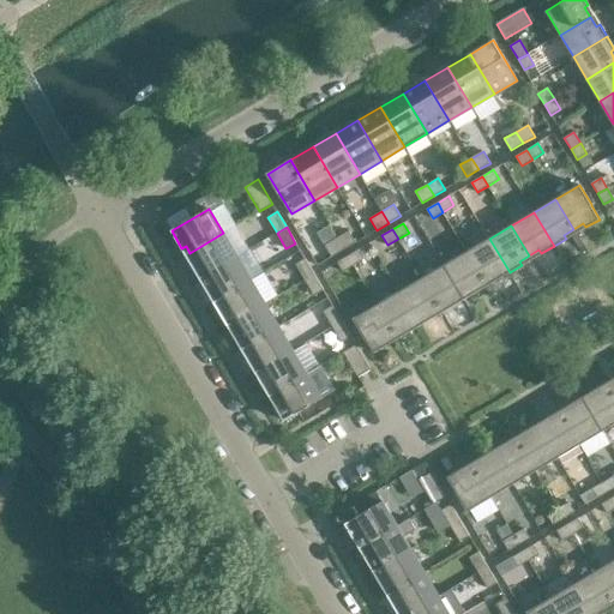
[(349,230),(337,238),(344,250),(356,242),(349,230)]
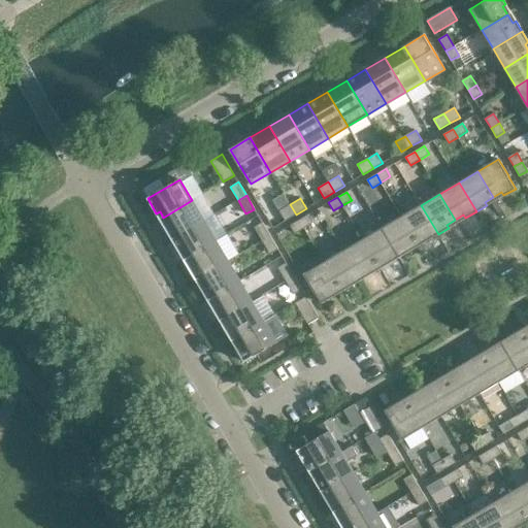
[(204,221),(192,200),(163,218),(167,224),(163,226),(171,239),(204,221)]
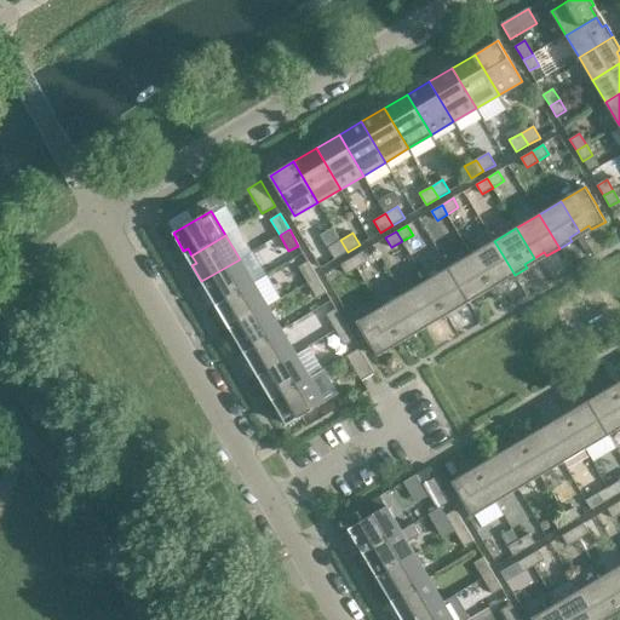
[(348,252),(340,240),(328,247),(336,259),(348,252)]
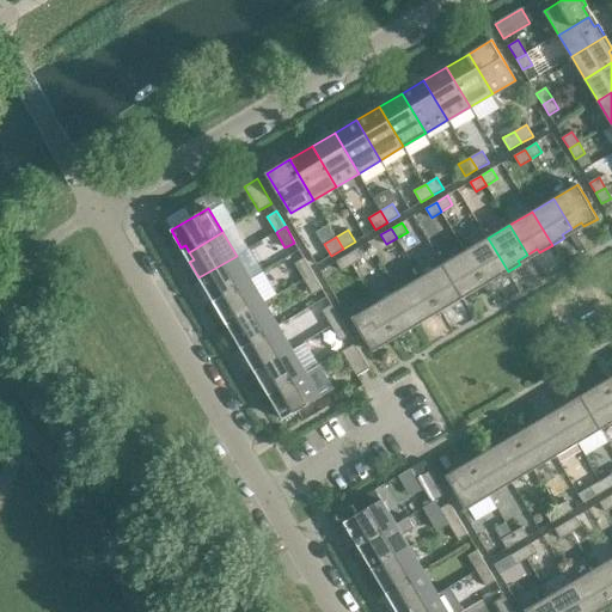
[(508,271),(488,238),(465,251),(483,281),(493,275),(495,280),(508,271)]
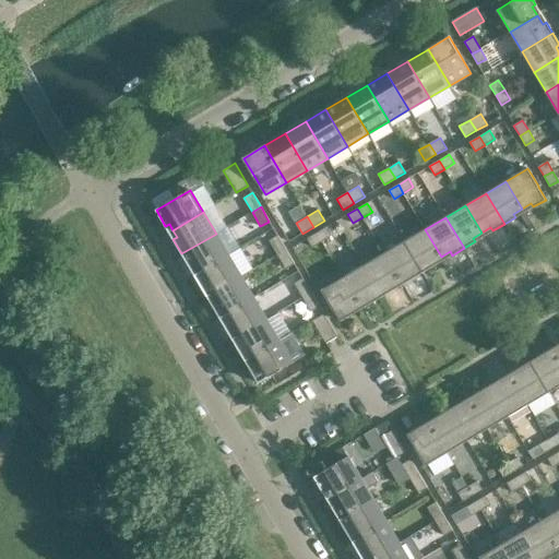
[(332,236),(326,227),(317,233),(322,241),(332,236)]
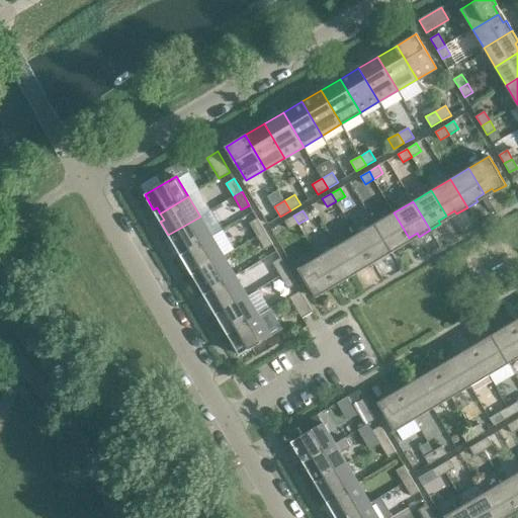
[(409,238),(394,212),(374,224),(392,252),(403,246),(401,243),(409,238)]
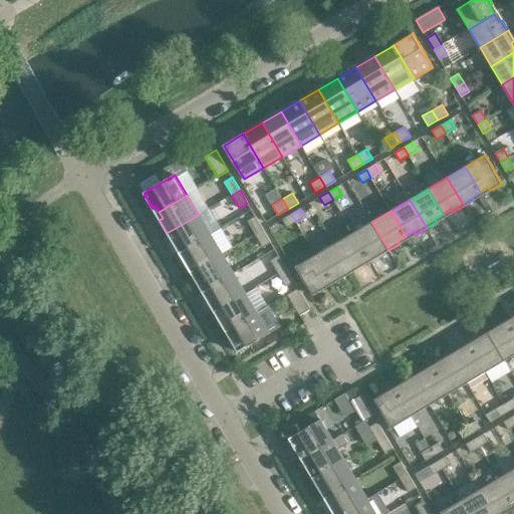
[(296,222),(291,214),(282,219),(287,227),(296,222)]
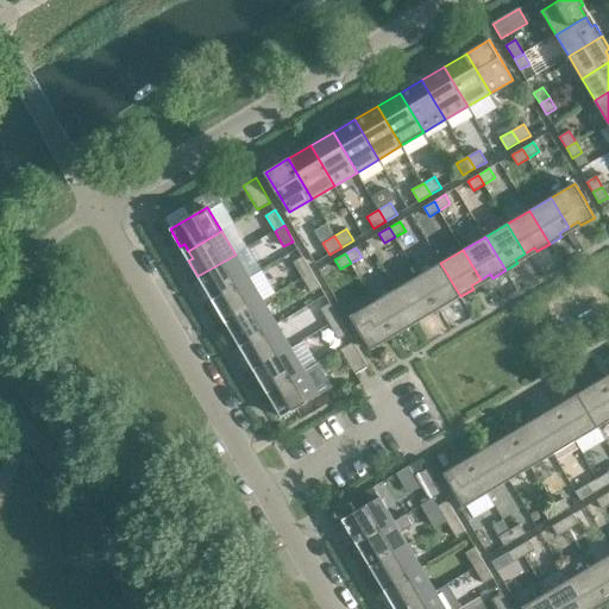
[(249,277),(236,255),(198,276),(208,293),(212,290),(215,297),(249,277)]
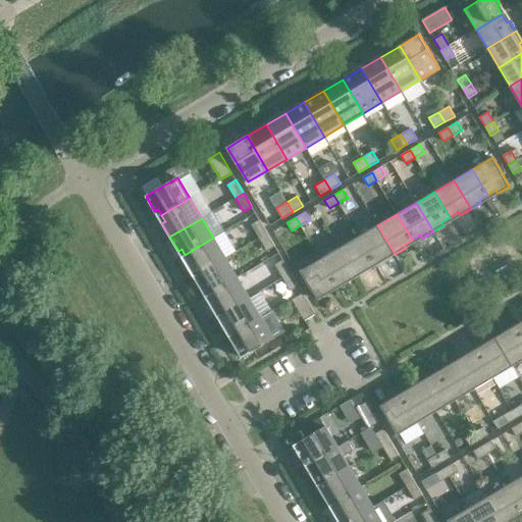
[(267,233),(259,220),(251,224),(259,238),(267,233)]
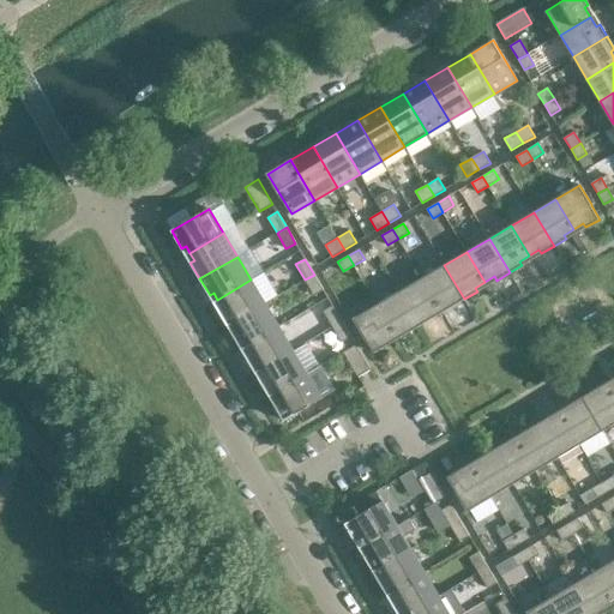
[(464,299),(444,265),(421,278),(439,308),(449,302),(451,307),(464,299)]
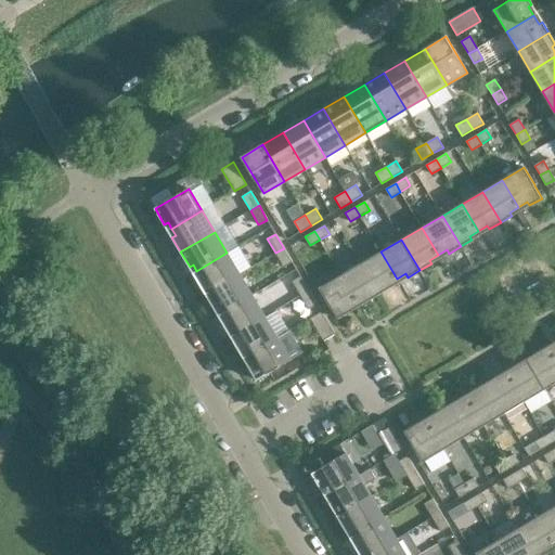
[(293,262),(284,248),(275,253),(284,267),(293,262)]
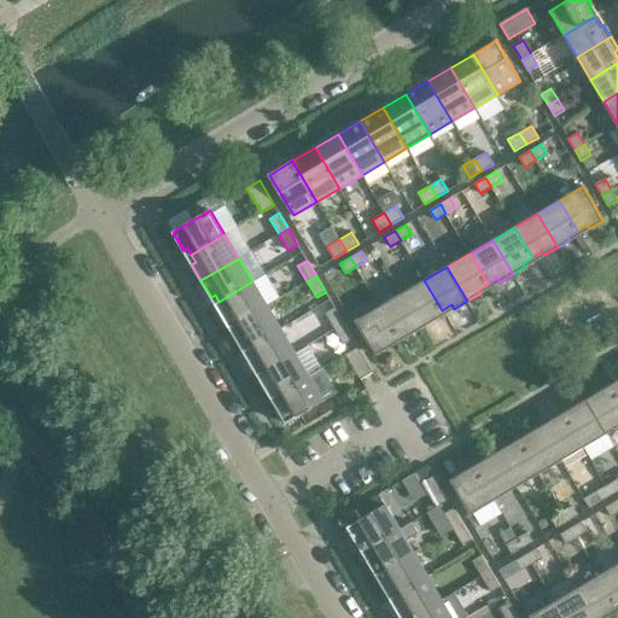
[(442,310),(424,280),(402,293),(423,328),(435,320),(432,316),(442,310)]
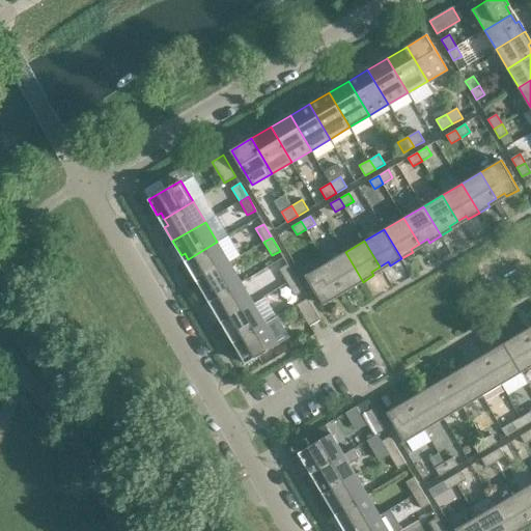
[(229,262),(217,242),(188,259),(192,266),(189,268),(197,281),(229,262)]
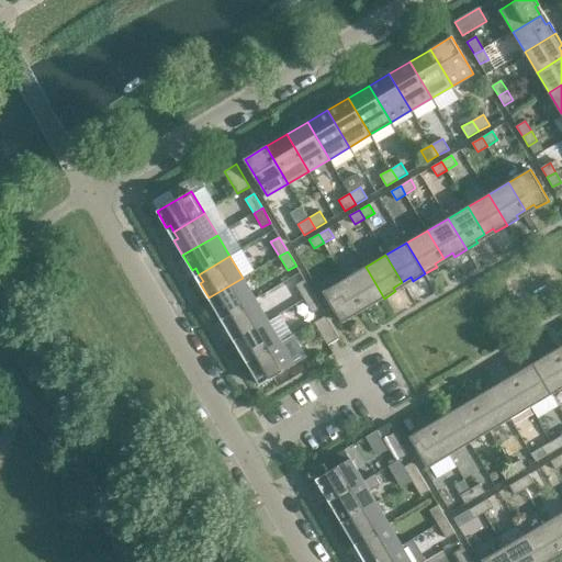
[(384,299),(366,267),(345,279),(361,306),(370,301),(372,305),(384,299)]
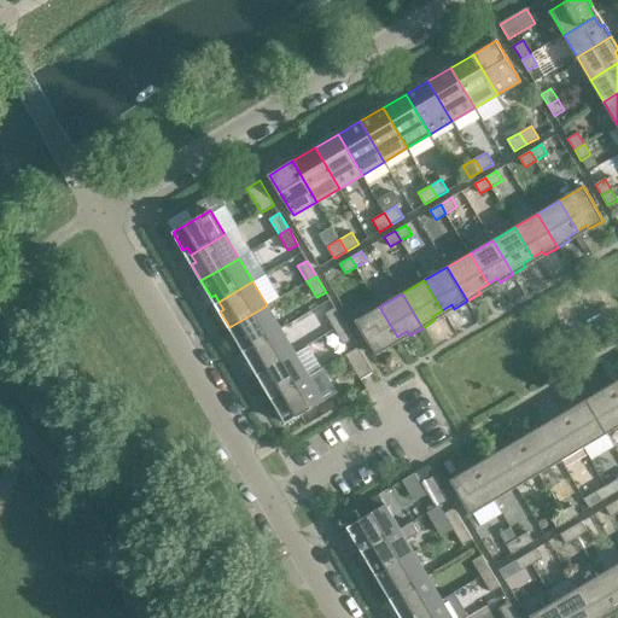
[(281,330),(267,305),(229,327),(239,344),(243,342),(248,349),(281,330)]
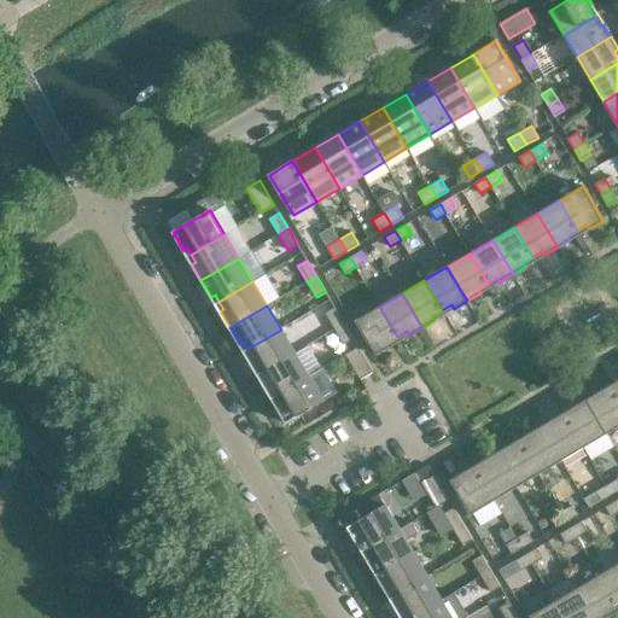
[(397,337),(379,307),(360,319),(359,319),(355,321),(367,340),(377,355),(390,347),(388,343),(397,337)]
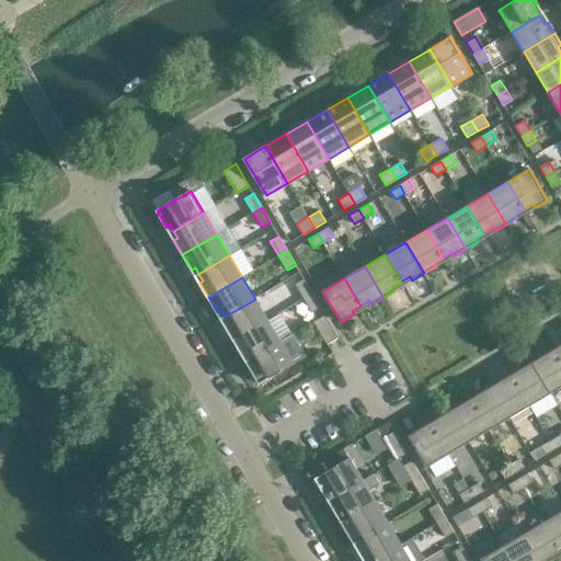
[(312,294),(304,279),(295,285),(304,299),(312,294)]
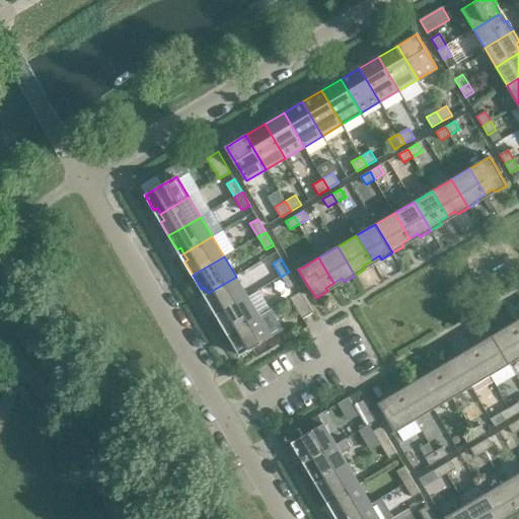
[(297,285),(289,272),(281,277),(289,290),(297,285)]
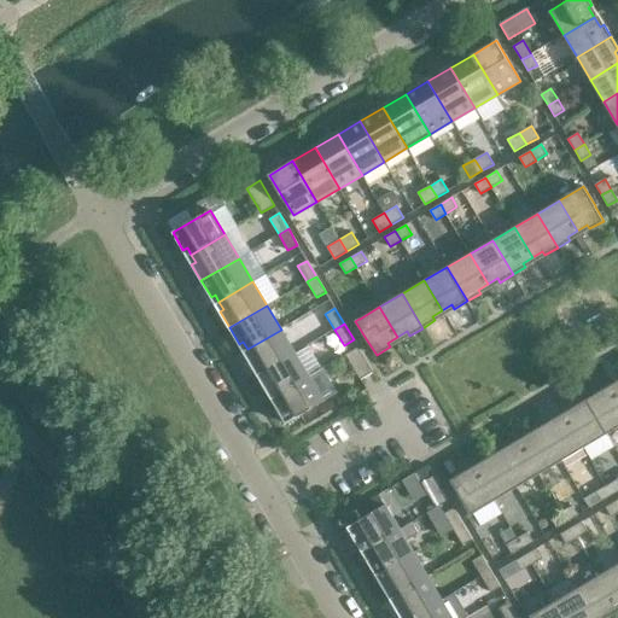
[(295,353),(281,330),(248,349),(251,356),(248,359),(257,375),(295,353)]
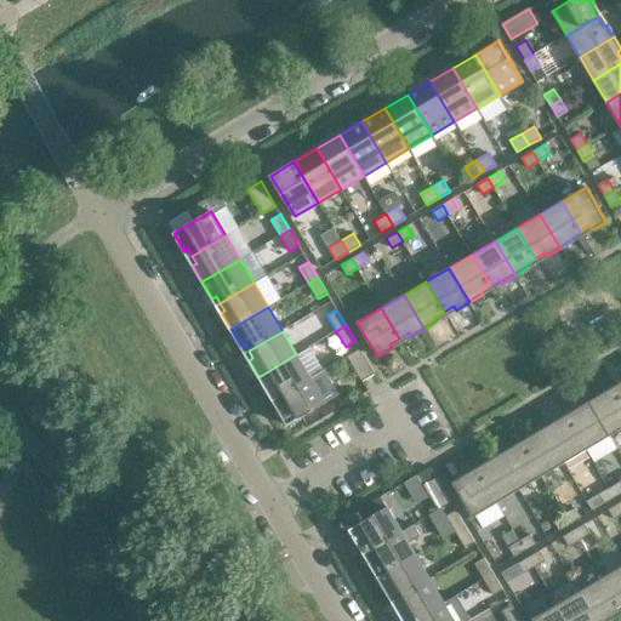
[(375,374),(360,349),(347,357),(362,381),(375,374)]
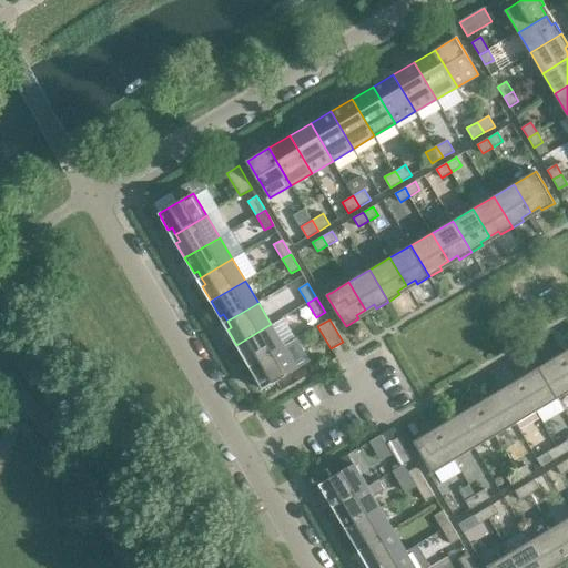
[(284,346),(271,324),(236,345),(245,359),(250,357),(253,364),(284,346)]
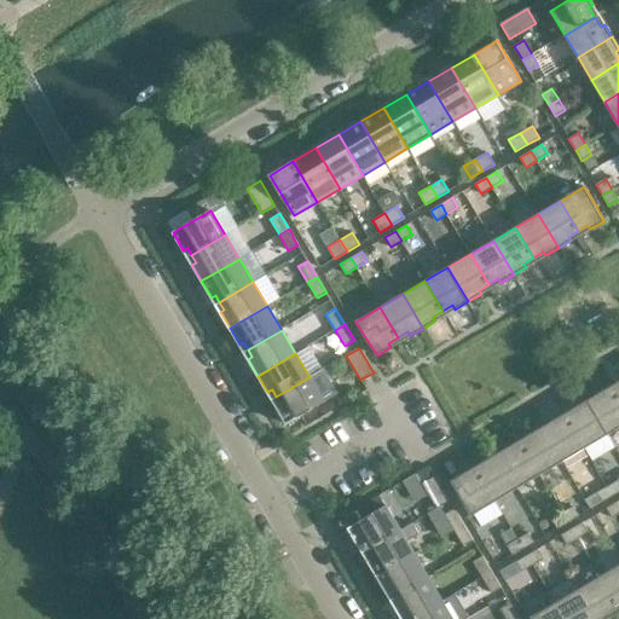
[(317,372),(310,377),(276,397),(281,404),(276,406),(287,424),(324,401),(316,387),(323,383),(317,372)]
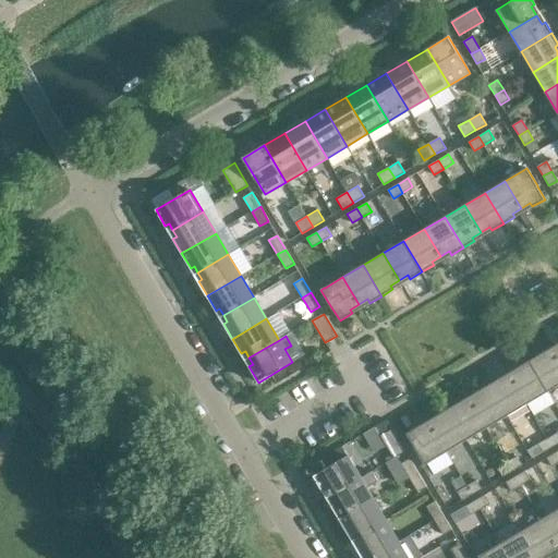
[(557,385),(557,362),(552,352),(543,358),(541,353),(530,361),(548,391),(557,385)]
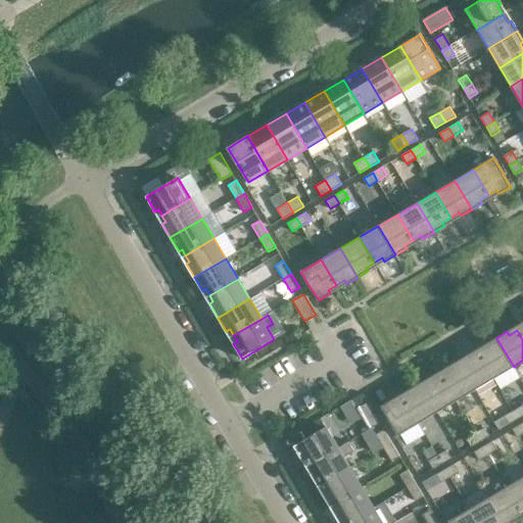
[(514,367),(496,338),(485,344),(487,348),(479,352),(494,379),(514,367)]
